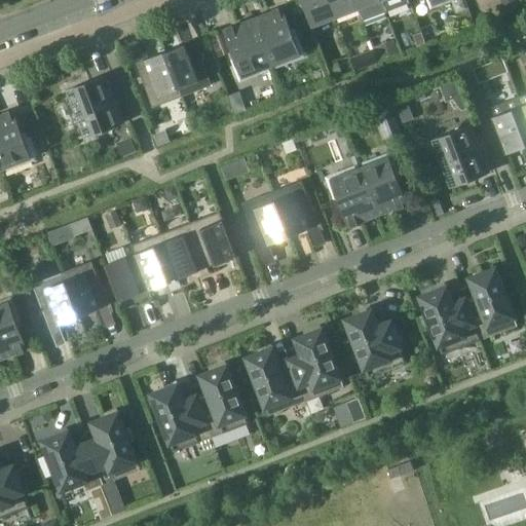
[(336,17),(329,0),(301,0),(311,27),(336,17)]
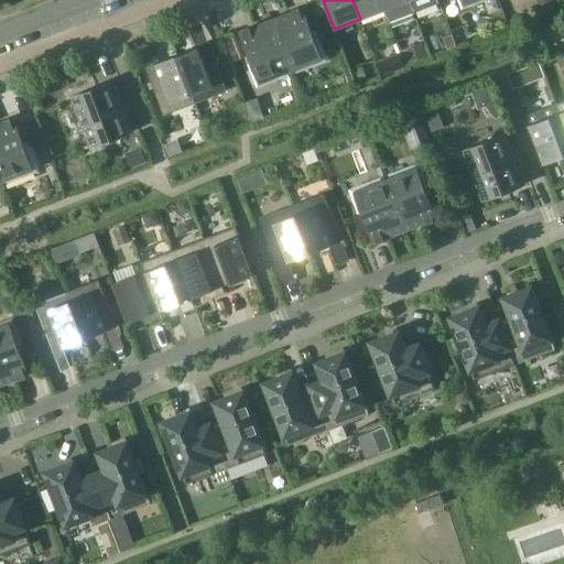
[(380,0),(353,0),(360,19),(384,10),(380,0)]
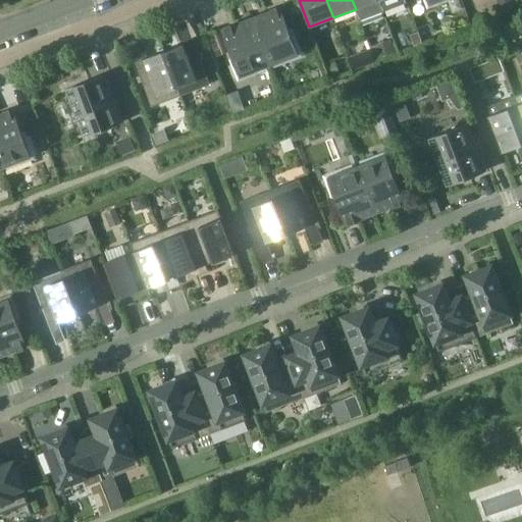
[(383,12),(379,0),(378,0),(352,0),(356,9),(361,21),(383,12)]
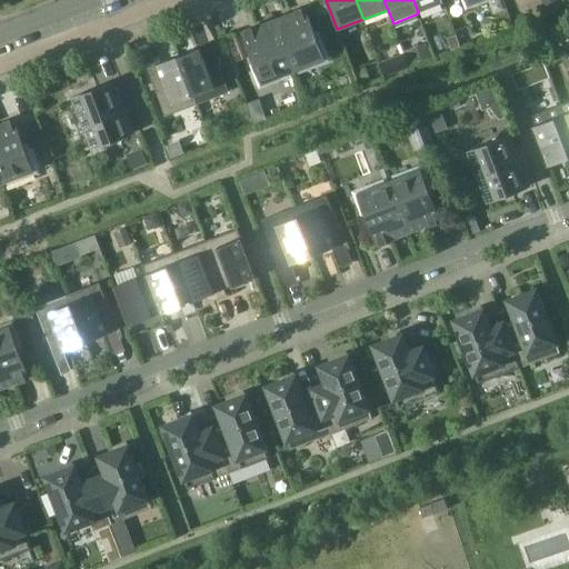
[(442,0),(412,0),(413,0),(418,13),(443,3),(442,0)]
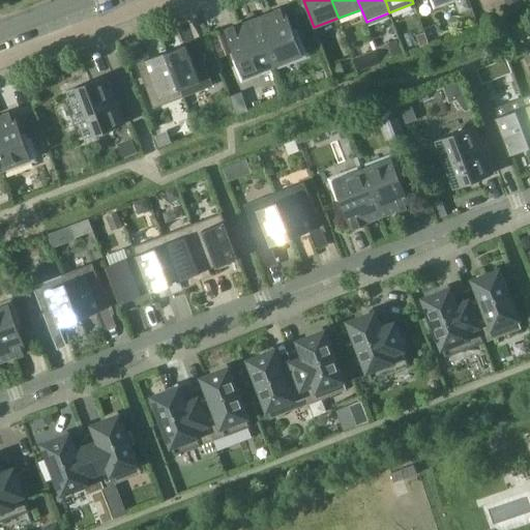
[(504,0),(510,15),(524,8),(520,0),(504,0)]
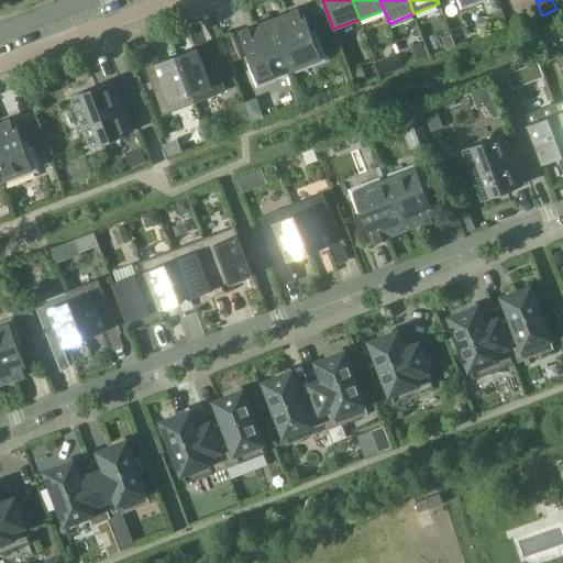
[(316,15),(326,12),(322,1),(311,6),(316,15)]
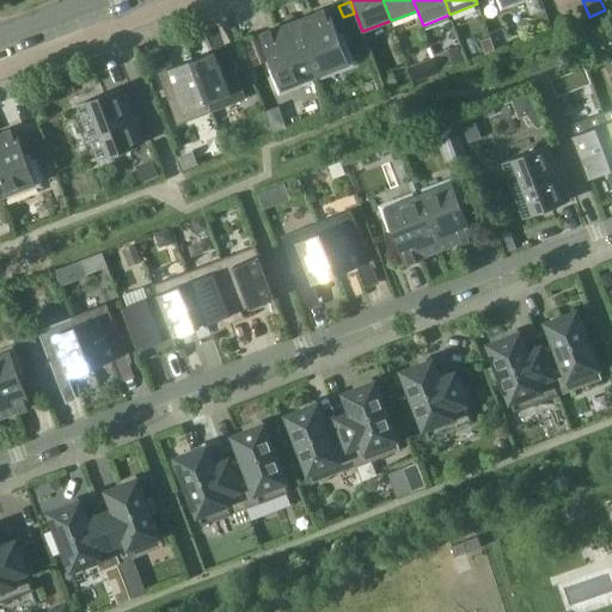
[(329,8),(294,22),(316,77),(350,63),(329,8)]
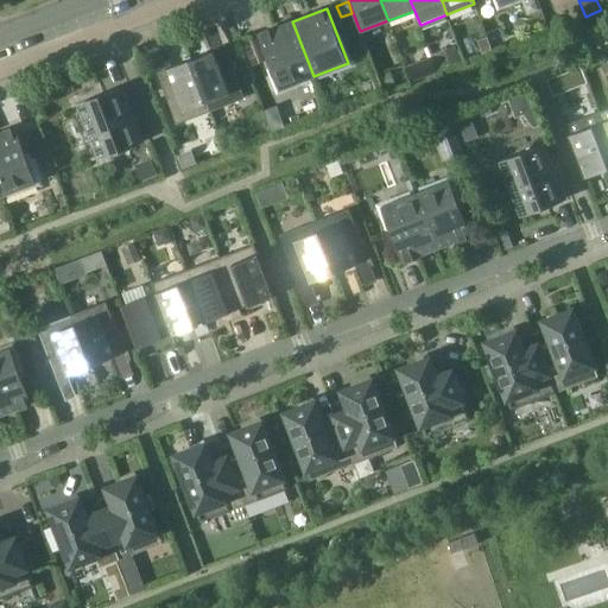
[(314,76),(292,21),(259,35),(279,89),(314,76)]
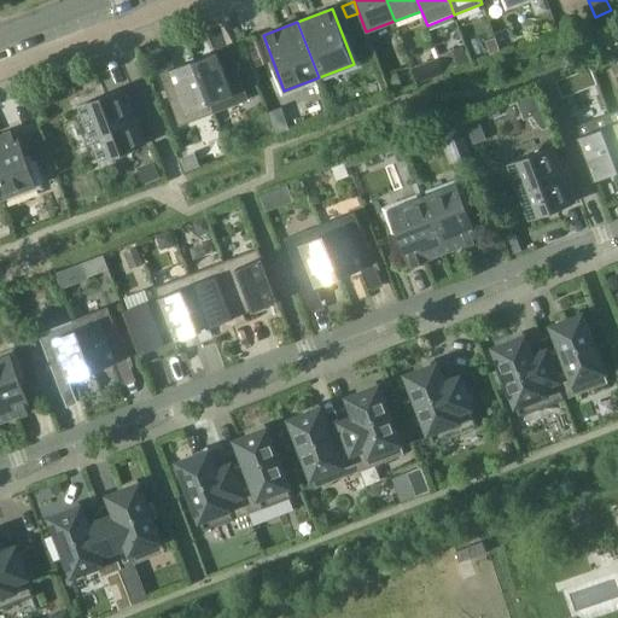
[(500,51),(495,38),(485,41),(490,54),(500,51)]
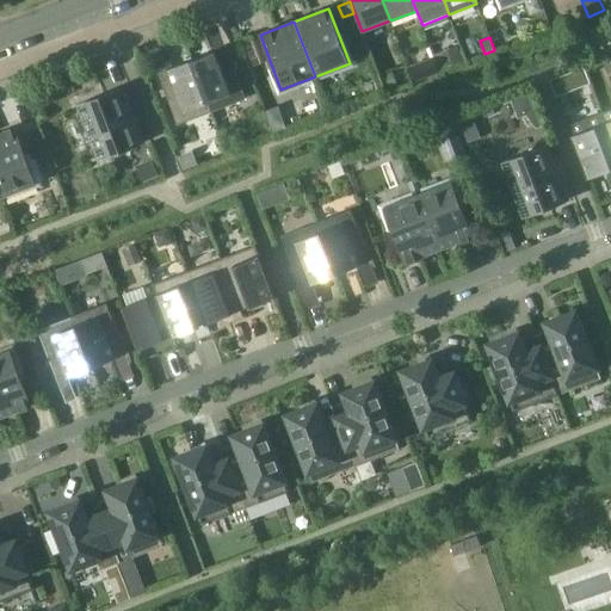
[(443,51),(449,67),(463,61),(457,45),(443,51)]
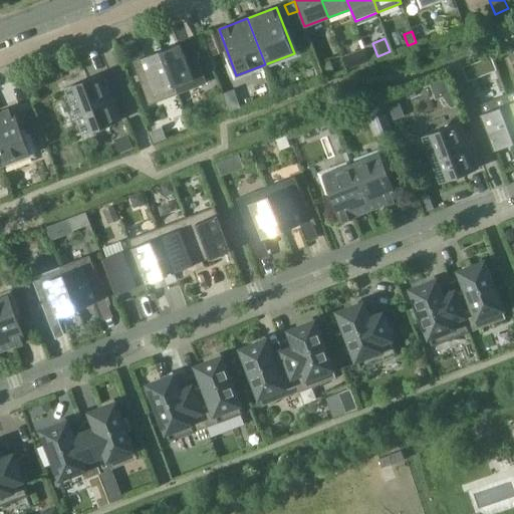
[(207,82),(191,39),(162,50),(178,93),(207,82)]
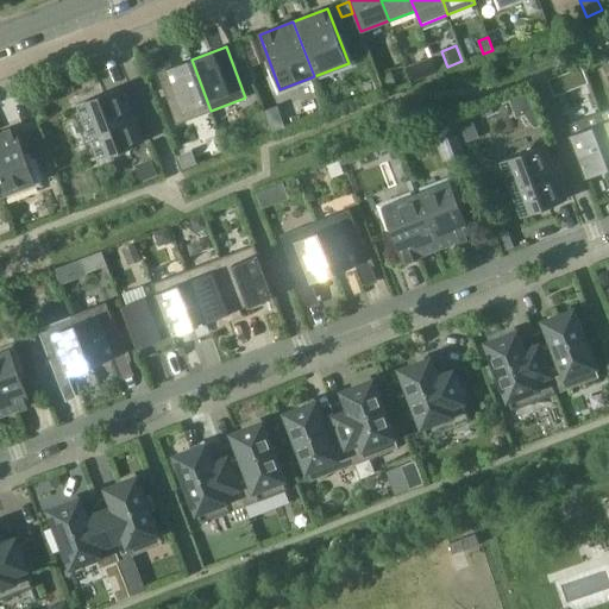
[(406,66),(412,80),(438,70),(433,56),(406,66)]
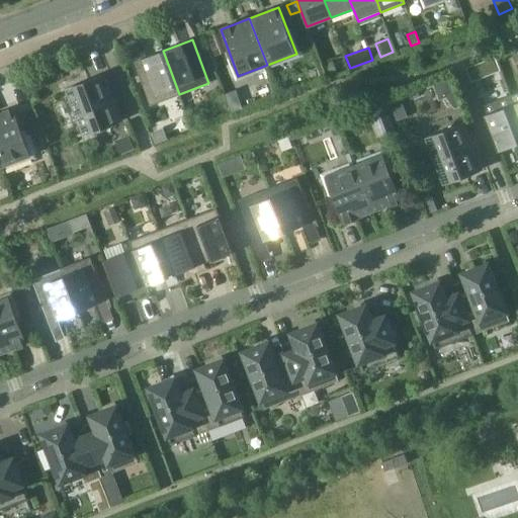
[(179,94),(163,51),(134,62),(151,105),(179,94)]
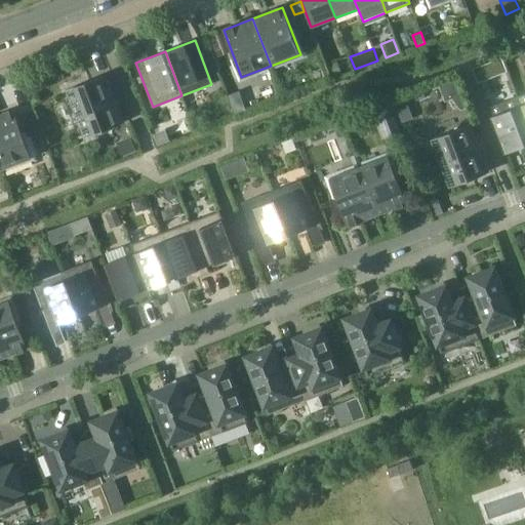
[(330,77),(341,73),(337,63),(326,67),(330,77)]
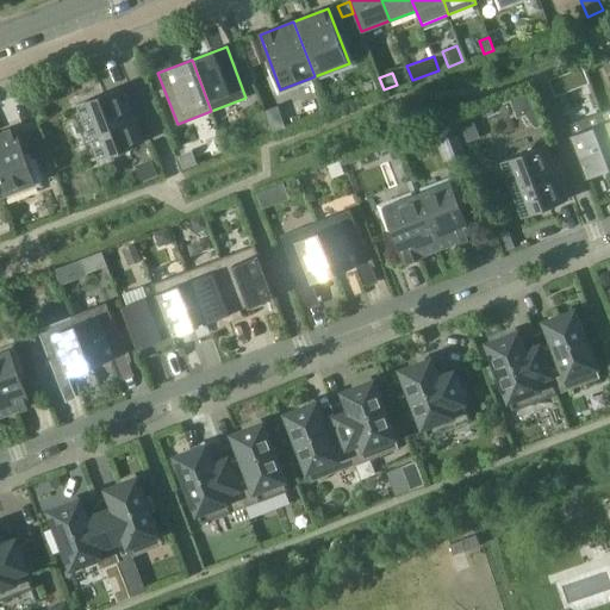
[(549,82),(554,94),(567,89),(562,78),(549,82)]
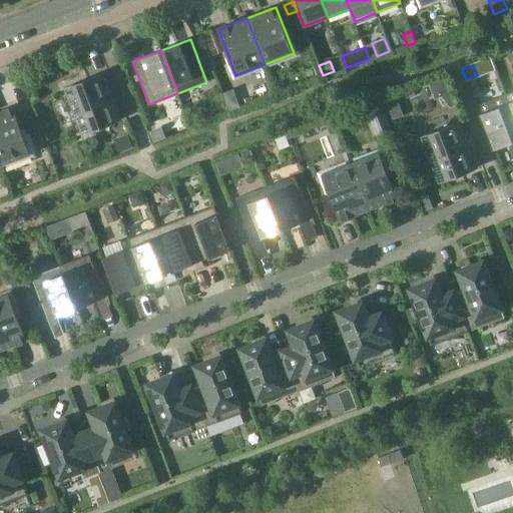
[(82,134),(91,131),(121,119),(103,72),(73,84),(65,87),(82,134)]
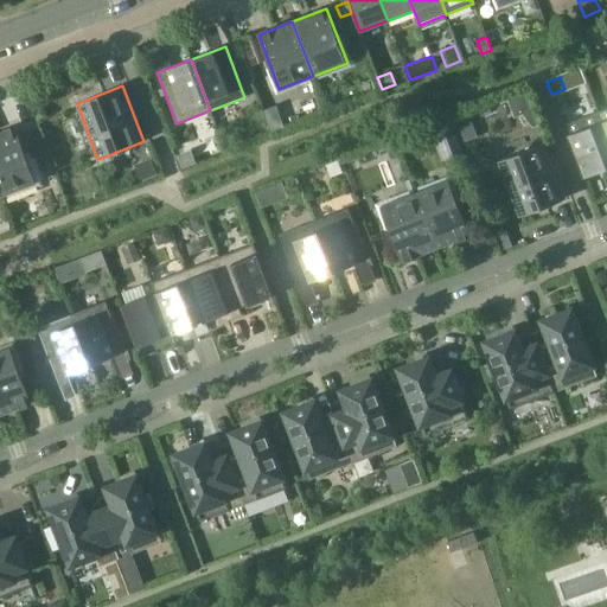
[(606,167),(606,134),(599,112),(564,125),(585,177),(606,167)]
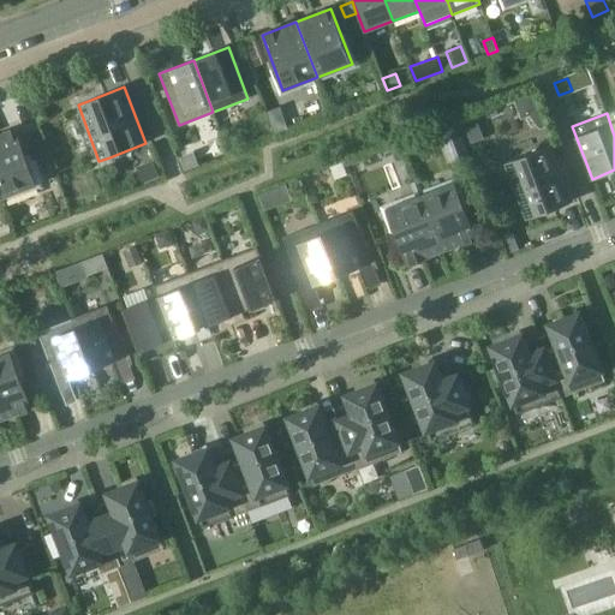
[(475,114),(457,123),(465,147),(484,139),(475,114)]
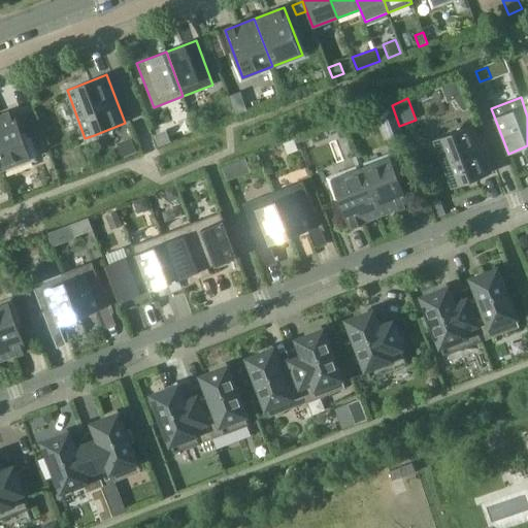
[(398,126),(399,126),(392,105),(390,105),(390,102),(373,109),(385,140),(401,134),(398,126)]
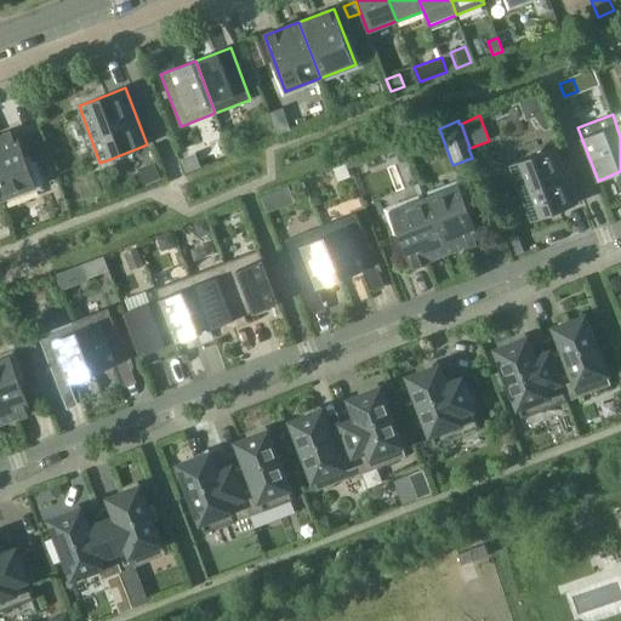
[(16,130),(0,136),(0,191),(3,199),(38,186),(16,130)]
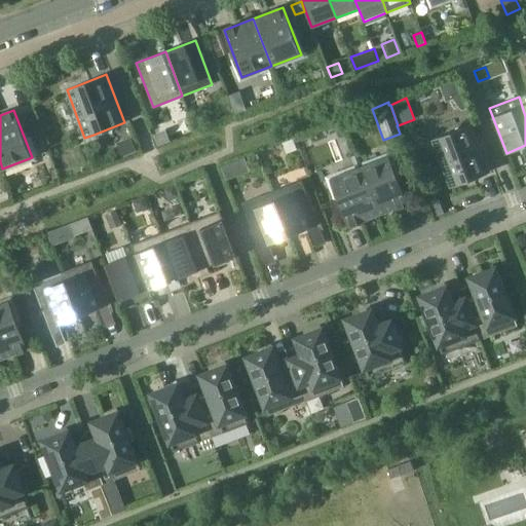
[(25,115),(31,132),(40,127),(34,112),(25,115)]
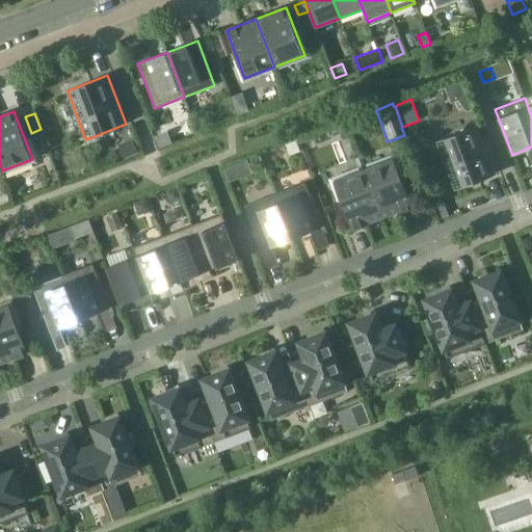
[(477,126),(446,137),(436,141),(455,189),(464,186),(496,174),(477,126)]
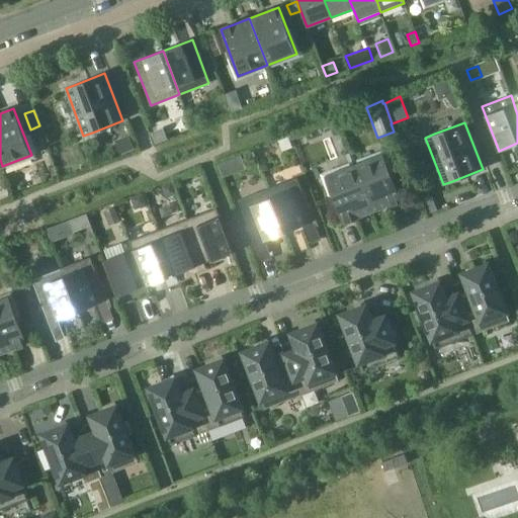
[(152,133),(156,144),(167,140),(163,128),(152,133)]
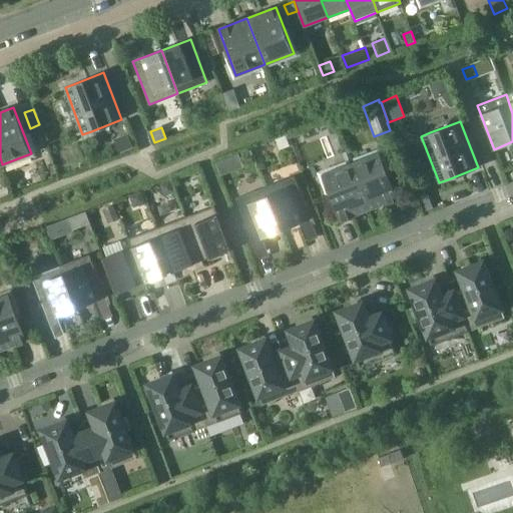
[(276,139),(280,149),(290,145),(286,135),(276,139)]
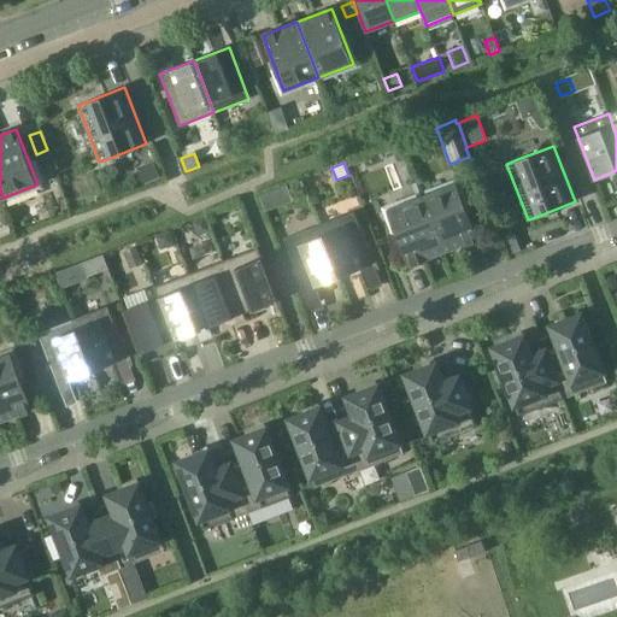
[(144,183),(159,177),(154,166),(140,172),(144,183)]
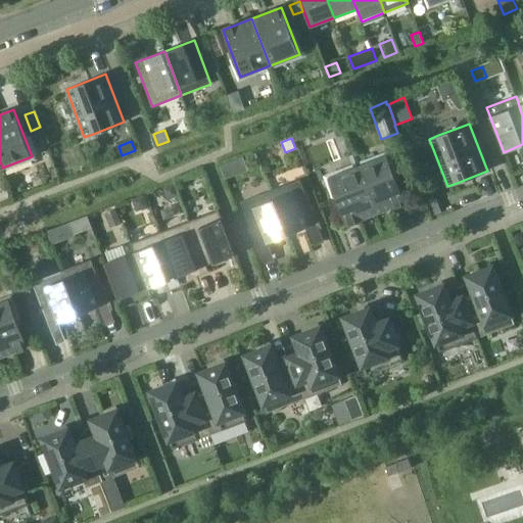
[(387,155),(358,167),(376,214),(406,202),(387,155)]
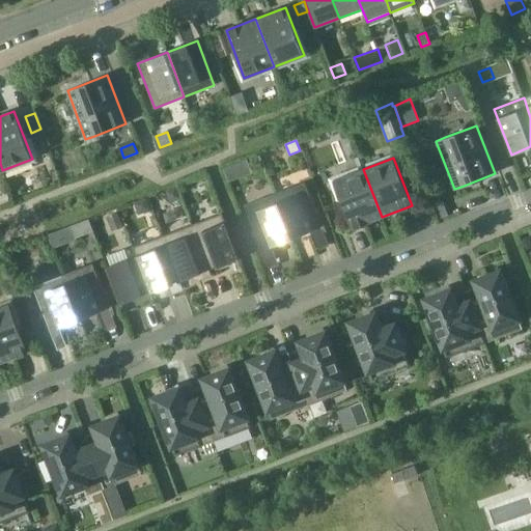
[(238,178),(232,165),(223,168),(228,182),(238,178)]
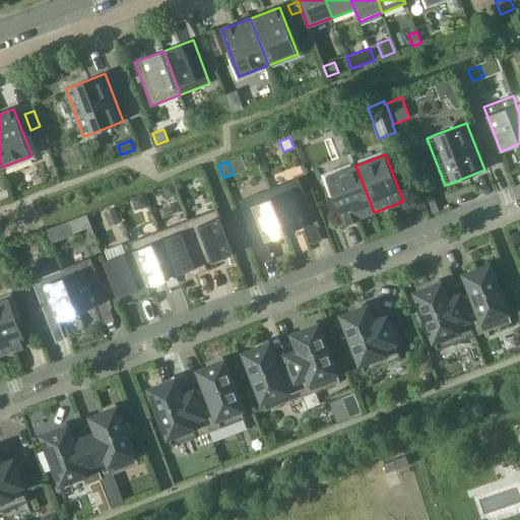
[(374,212),(355,166),(326,177),(344,223),(374,212)]
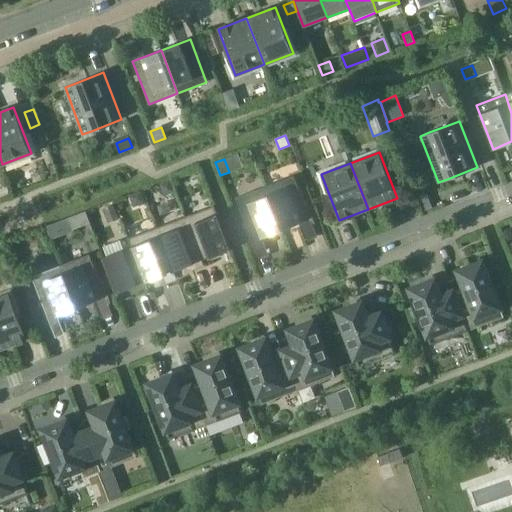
[(238,168),(217,178),(223,191),(245,180),(238,168)]
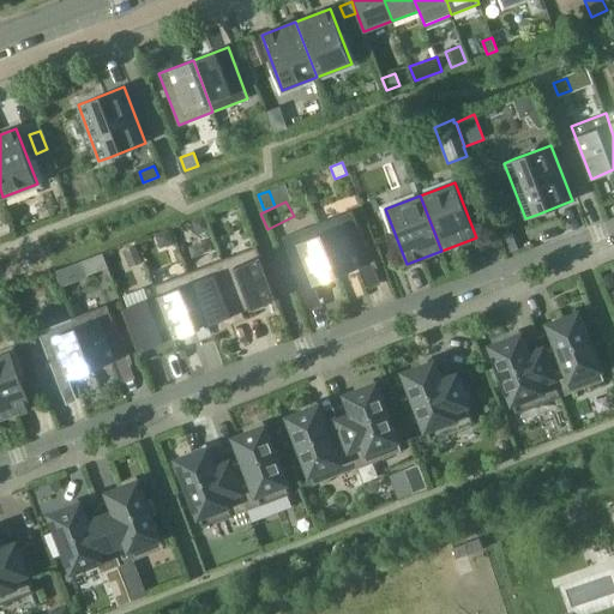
[(353,211),(318,224),(337,276),(372,263),(353,211)]
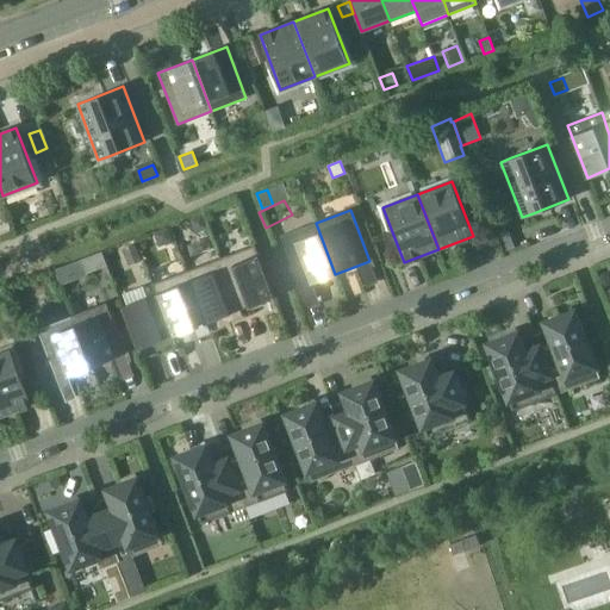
[(199,230),(206,228),(201,217),(192,221),(194,228),(199,230)]
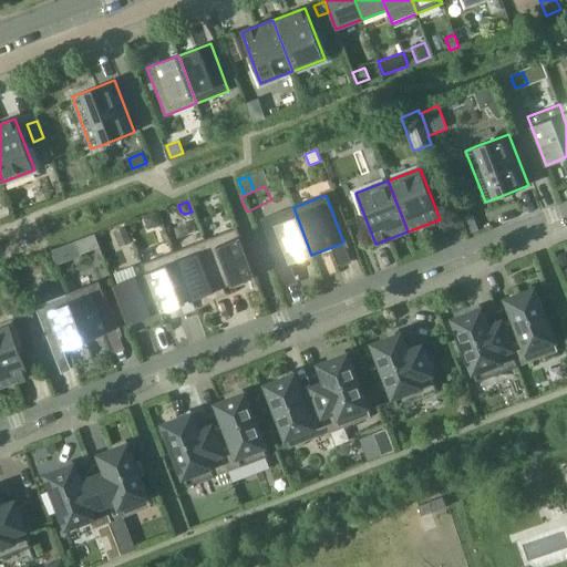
[(280,266),(311,255),(294,207),(261,219),(280,266)]
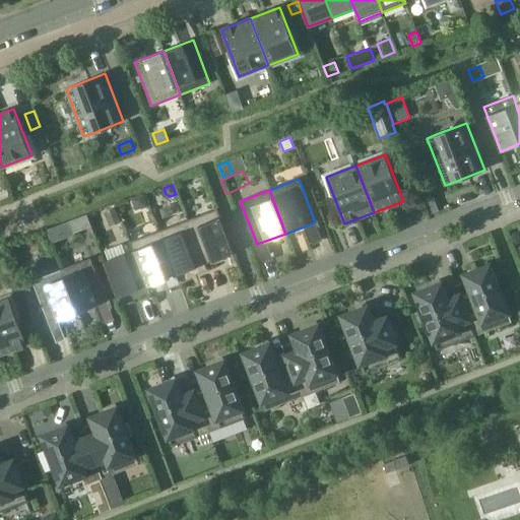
[(147,205),(143,194),(132,198),(135,205),(140,208),(147,205)]
